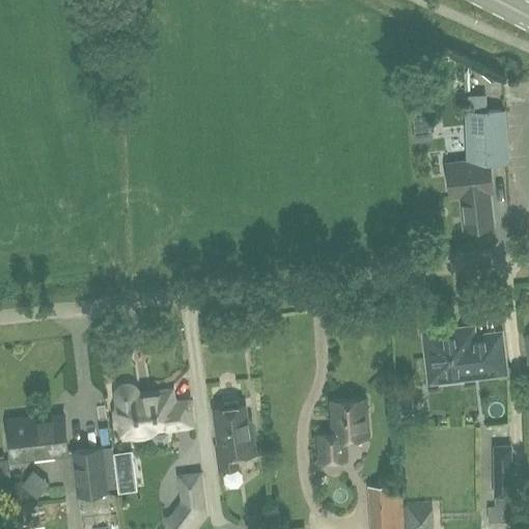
[(414,143),(425,142),(424,136),(430,136),(428,111),(411,112),(414,143)]
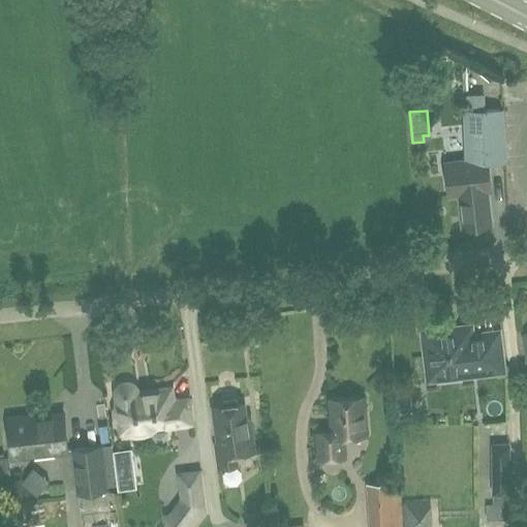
[(489,225),(484,187),(487,183),(485,162),(502,162),(500,113),(463,114),(465,161),(445,163),(450,196),(458,195),(461,228),(489,225)]
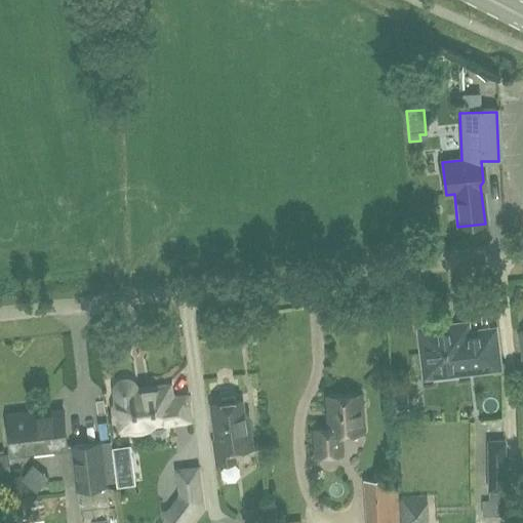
[(495,366),(492,333),(466,337),(465,330),(448,331),(448,329),(419,332),(420,337),(417,338),(418,349),(421,349),(424,374),(495,366)]
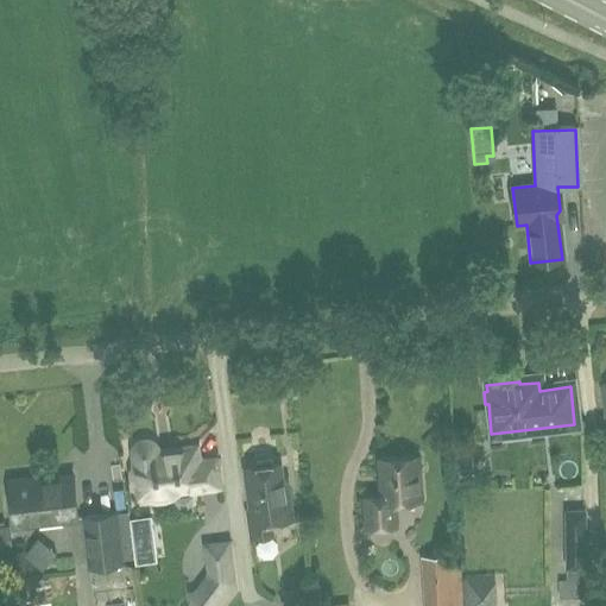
[(162,449),(158,446),(156,443),(151,440),(146,440),(140,440),(134,441),(130,447),(128,454),(128,462),(130,469),(127,473),(127,477),(127,483),(130,486),(133,488),(134,503),(139,505),(140,503),(147,506),(162,507),(169,505),(175,502),(178,498),(222,492),(219,456),(201,459),(200,444),(162,449)]
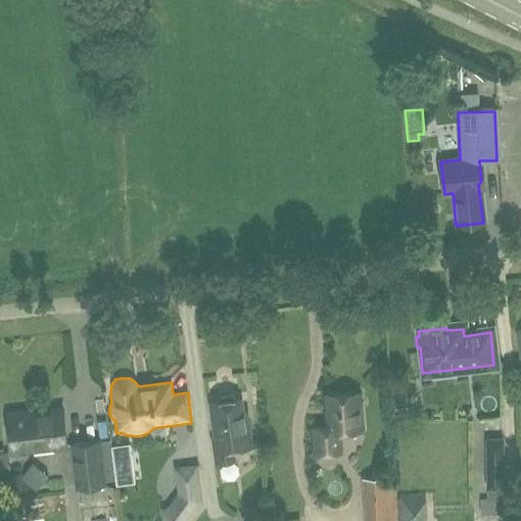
[(314,457),(338,455),(336,435),(359,433),(357,394),(324,395),(326,428),(312,429),(314,457)]
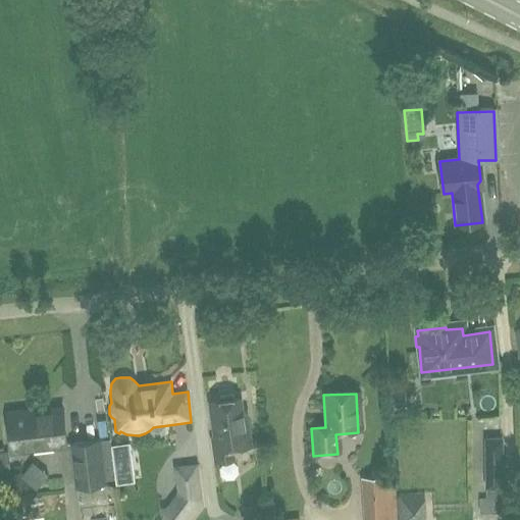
[(234,400),(230,396),(218,398),(217,402),(208,403),(213,439),(210,439),(214,463),(232,460),(230,450),(249,447),(245,417),(240,413),(238,399),(234,400)]
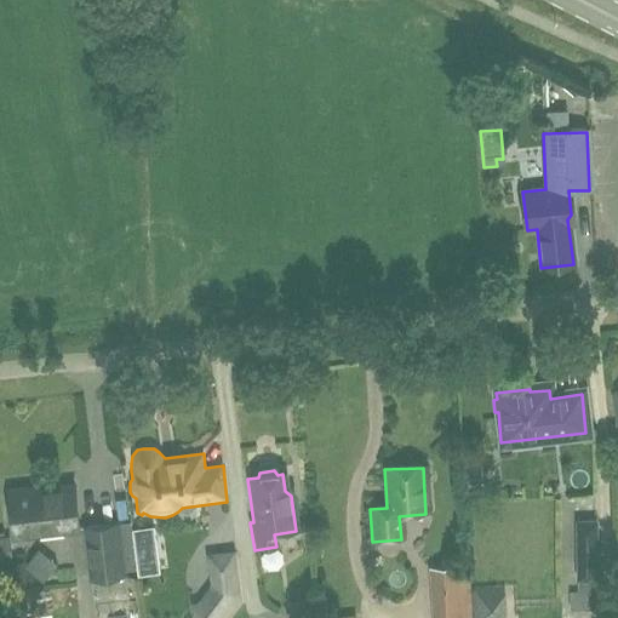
[(78,530),(73,487),(29,492),(29,490),(7,492),(12,537),(78,530)]
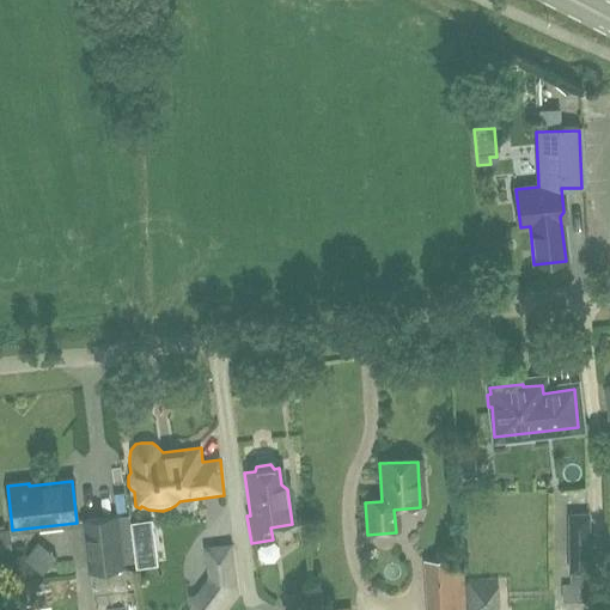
[(589,516),(567,516),(567,575),(589,575),(589,516)]
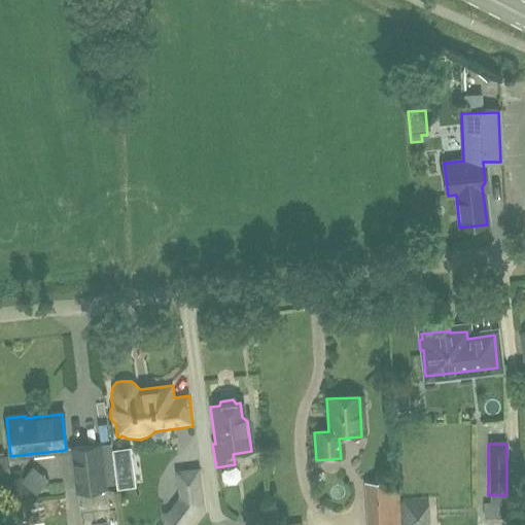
[(74,493),(103,491),(100,447),(71,450),(74,493)]
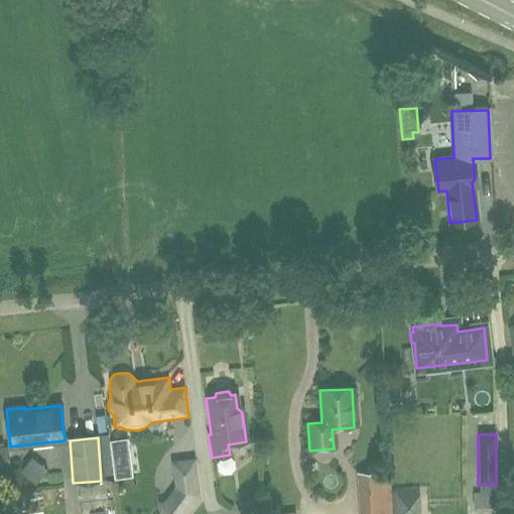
[(109,441),(110,455),(127,452),(126,439),(109,441)]
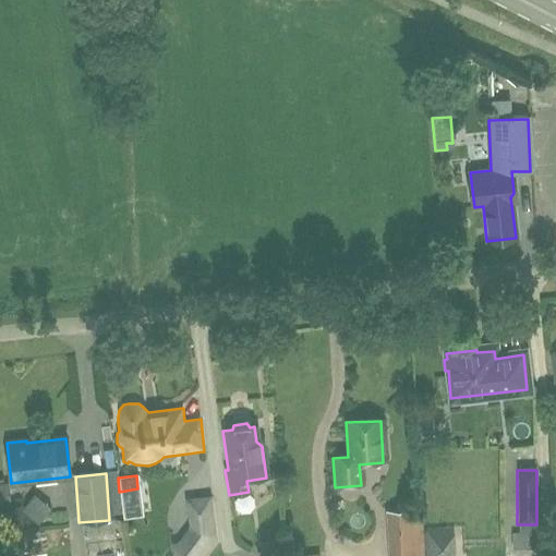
[(210,555),(217,546),(215,538),(216,535),(210,497),(184,500),(188,527),(188,529),(176,545),(170,545),(171,555),(210,555)]
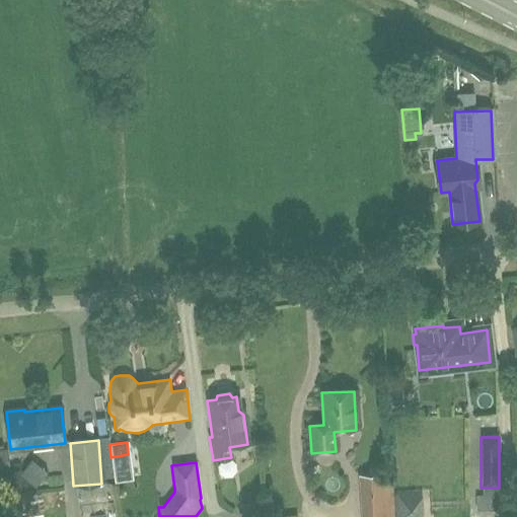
[(377,477),(361,478),(363,516),(392,516),(390,477),(377,477)]
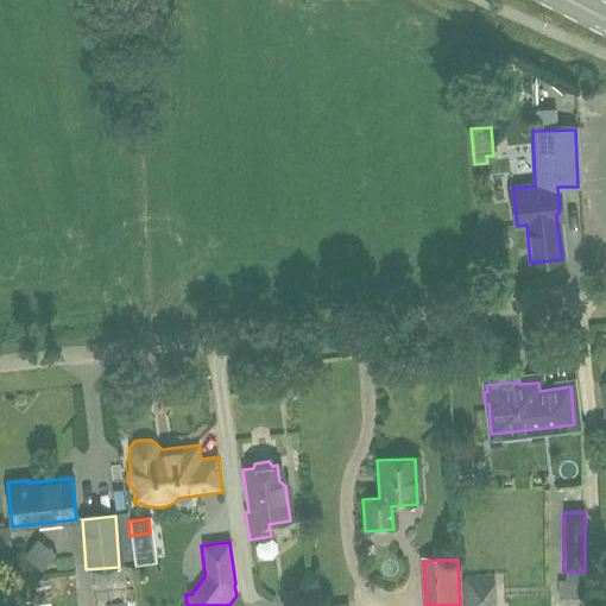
[(500,605),(499,578),(469,579),(471,605),(500,605)]
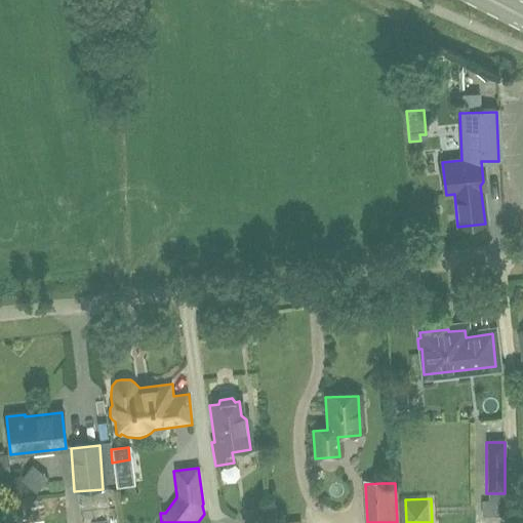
[(503,518),(503,504),(480,504),(480,518),(503,518)]
